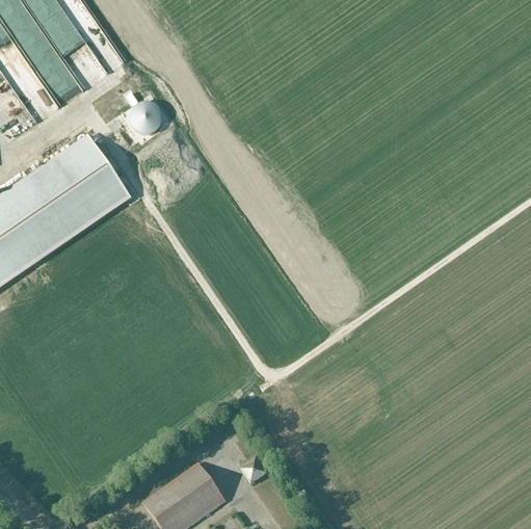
[(128,95),(135,105),(139,102),(132,93),(128,95)]
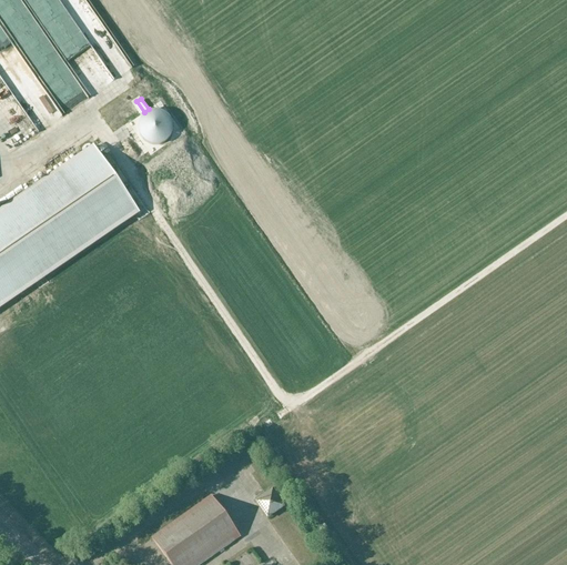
[(151,109),(150,110),(148,111),(147,111),(145,112),(144,113),(143,114),(142,115),(142,118),(141,119),(141,120),(140,121),(140,123),(140,124),(140,125),(140,128),(140,129),(141,131),(141,132),(142,133),(142,134),(143,135),(144,137),(145,138),(147,139),(148,140),(149,141),(151,141),(152,142),(153,142),(155,142),(157,142),(158,142),(160,142),(161,142),(162,142),(164,141),(165,141),(166,140),(168,139),(169,138),(170,137),(171,135),(172,134),(172,133),(173,132),(173,130),(174,129),(174,128),(174,125),(174,124),(174,122),(173,121),(173,120),(172,118),(172,117),(171,115),(170,114),(169,113),(168,112),(166,111),(165,110),(164,110),(163,109),(161,109),(160,109),(159,108),(157,108),(155,108),(153,109),(152,109),(151,109)]
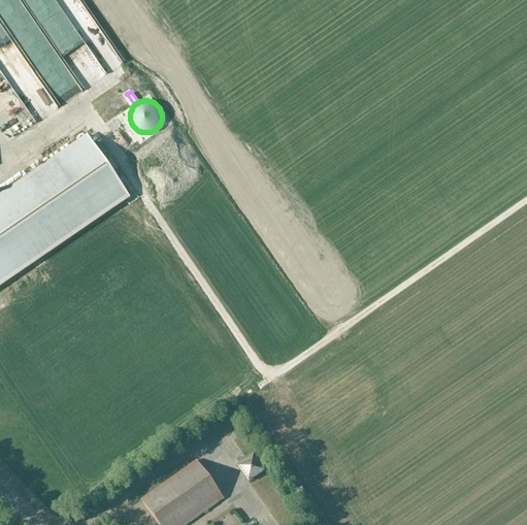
[(0,284),(130,195),(89,134),(0,195),(0,284)]
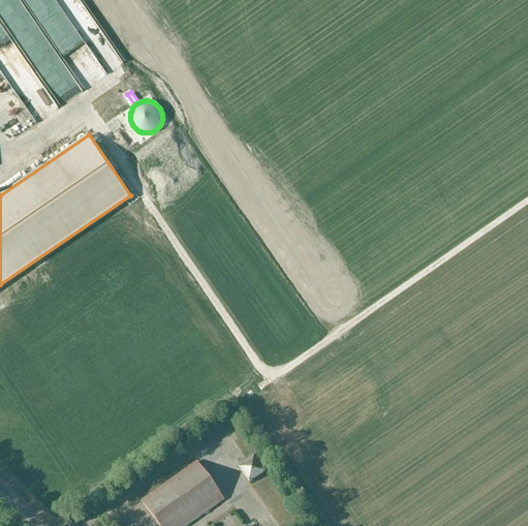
[(239,464),(251,482),(267,469),(255,452),(239,464)]
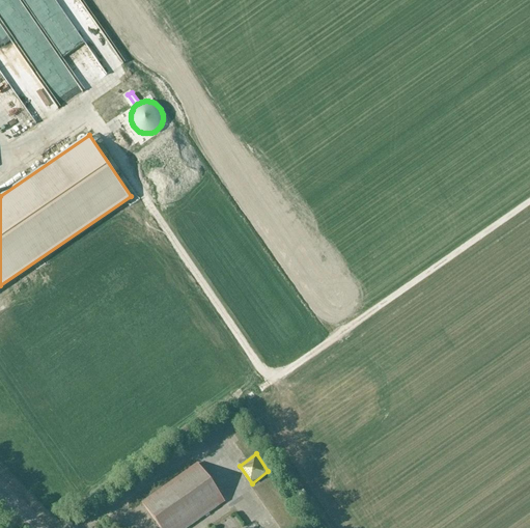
[(143,499),(162,527),(186,527),(226,500),(198,461),(143,499)]
